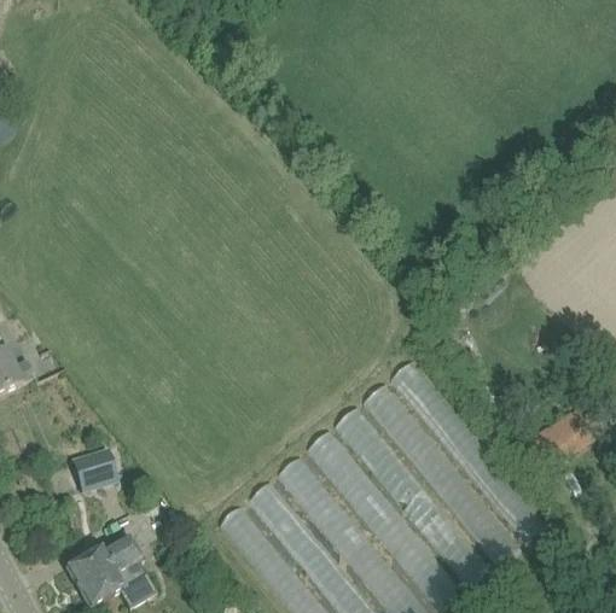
[(0,139),(13,129),(0,111),(0,85),(1,85),(0,83),(0,139)]
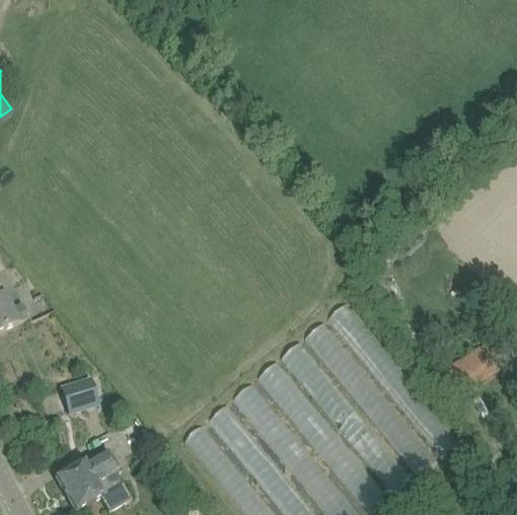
[(9,308),(0,287),(0,329),(16,322),(16,321),(26,316),(20,303),(9,308)]
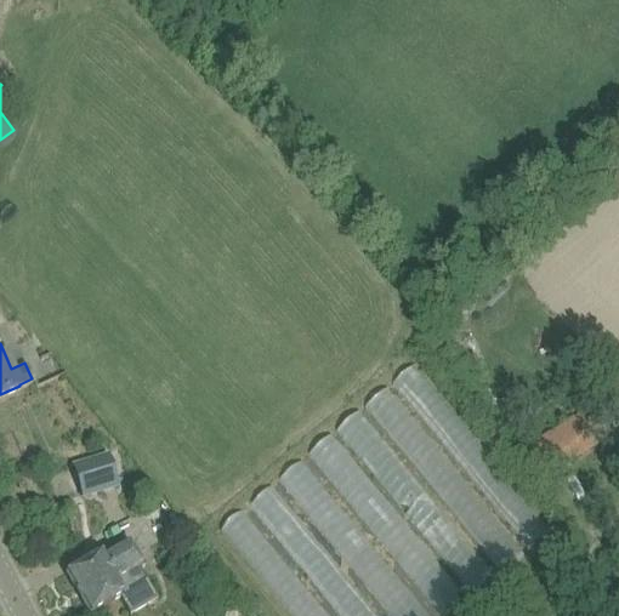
[(521,548),(547,528),(415,363),(362,404),(494,570),(522,549),(521,548)]
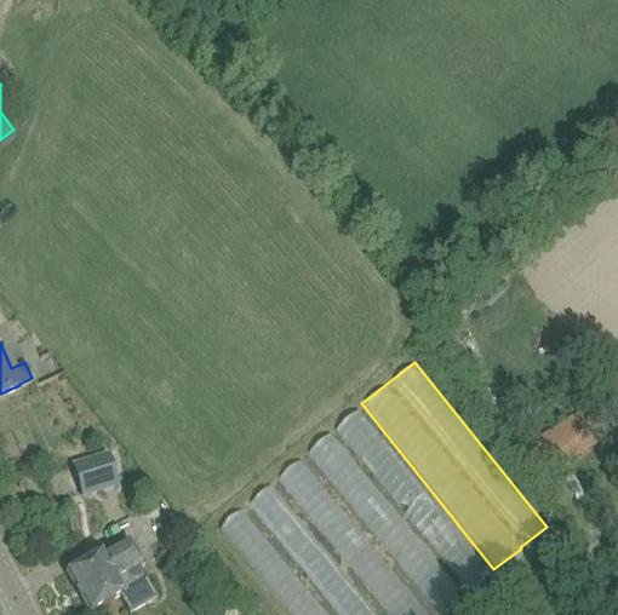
[(309,447),(430,614),(436,614),(490,578),(364,403),(332,425),(335,429),(309,447)]
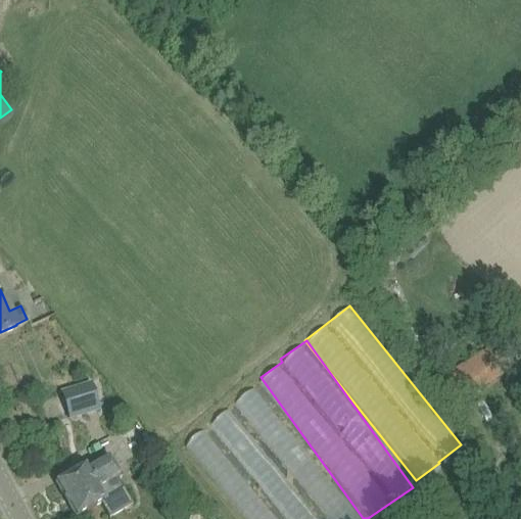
[(81,382),(41,391),(47,421),(87,412),(81,382)]
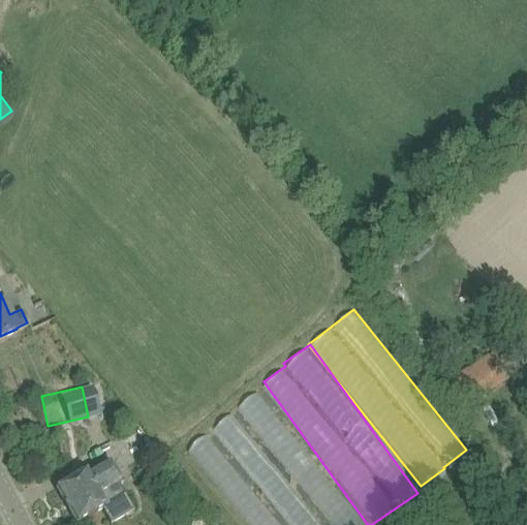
[(237,404),(328,524),(362,524),(258,388),(237,404)]
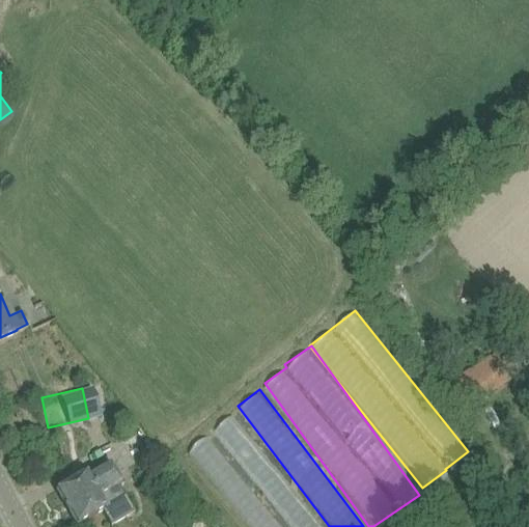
[(322,526),(233,412),(212,428),(287,526),(322,526)]
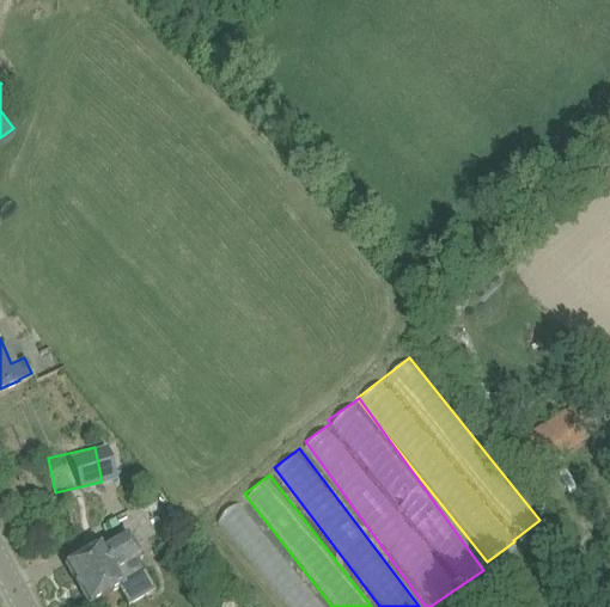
[(321,606),(239,498),(215,517),(282,606),(321,606)]
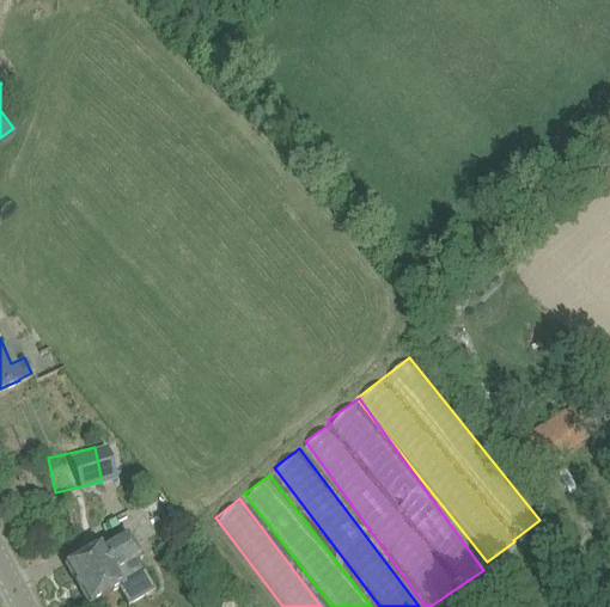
[(84,550),(63,562),(87,604),(116,587),(126,604),(153,588),(134,556),(138,553),(123,531),(99,546),(97,543),(84,550)]
